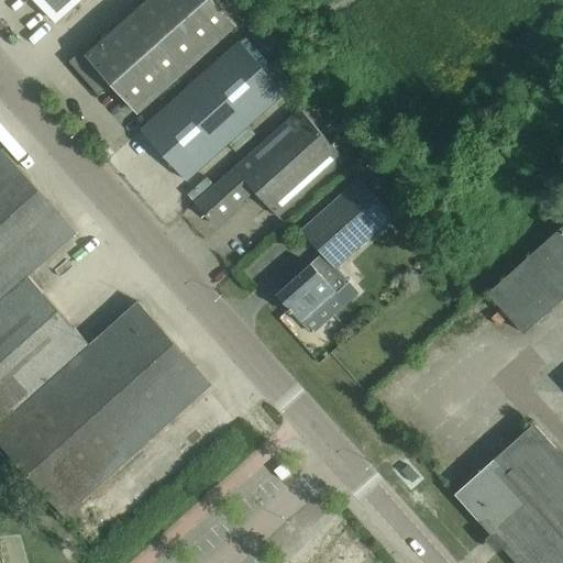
[(36,0),(56,21),(79,0),(36,0)]
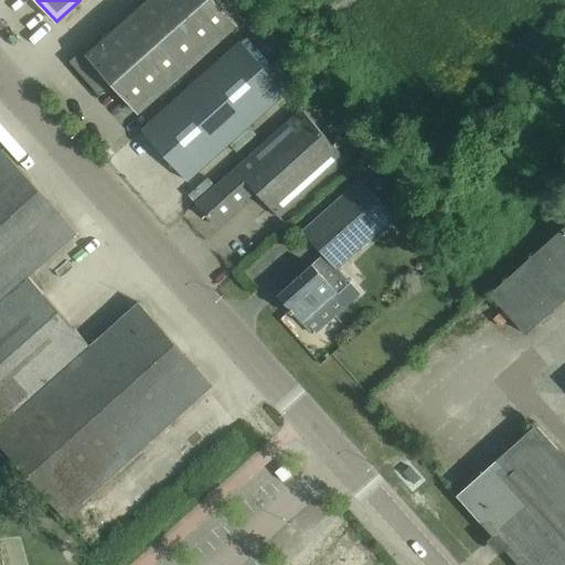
[(138,114),(231,31),(237,25),(214,0),(146,0),(87,53),(84,49),(68,62),(98,96),(112,84),(138,114)]
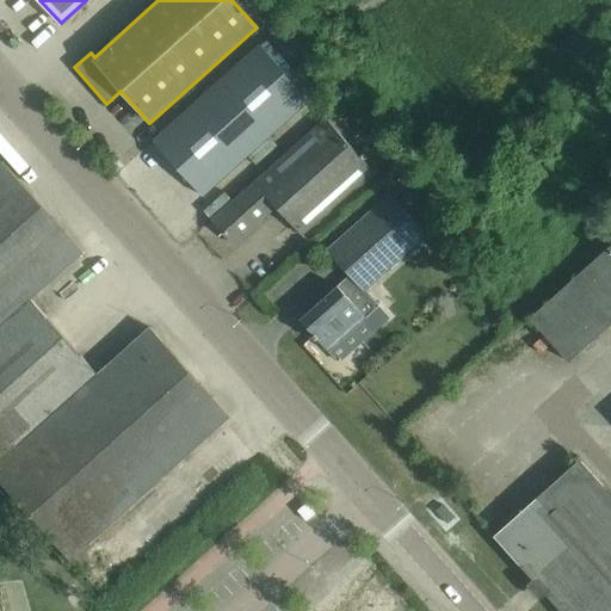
[(309,100),(260,45),(153,141),(203,196),(309,100)]
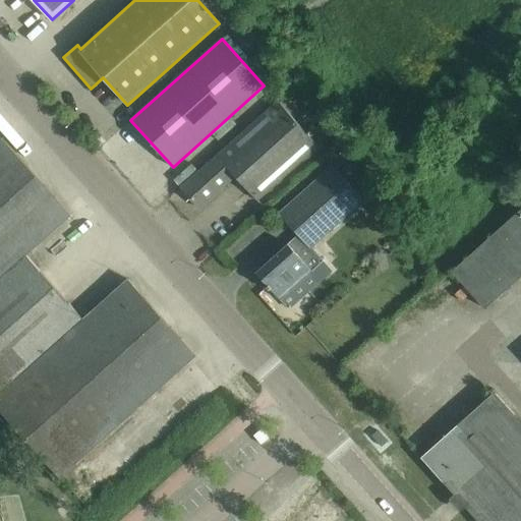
[(235,176),(248,191),(257,200),(317,147),(278,101),(180,187),(199,209),(235,176)]
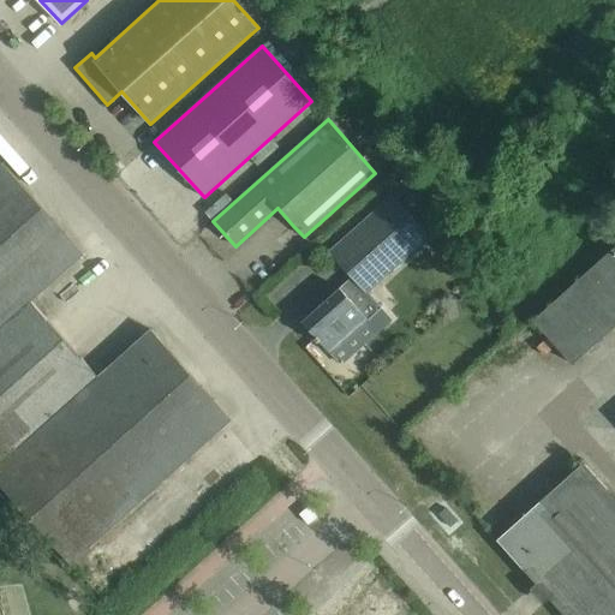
[(1,162),(0,163),(0,484),(70,563),(173,470),(231,419),(150,329),(97,376),(30,300),(83,254),(1,162)]
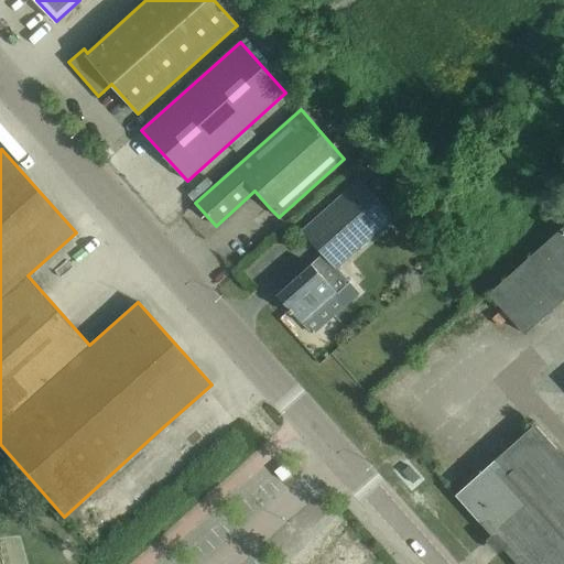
[(302,230),(323,255),(336,269),(393,217),(359,180),(302,230)]
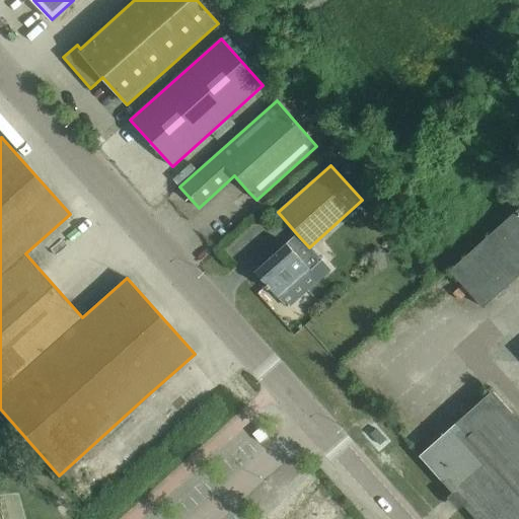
[(518,208),(504,222),(450,270),(483,307),(518,274),(518,208)]
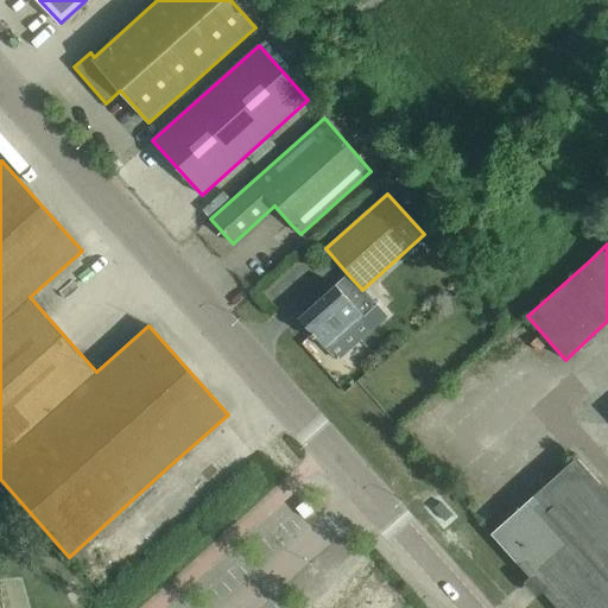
[(348,274),(298,317),(312,333),(310,335),(314,339),(316,337),(333,356),(334,355),(328,348),(363,316),(355,308),(368,297),(362,290),(348,274)]
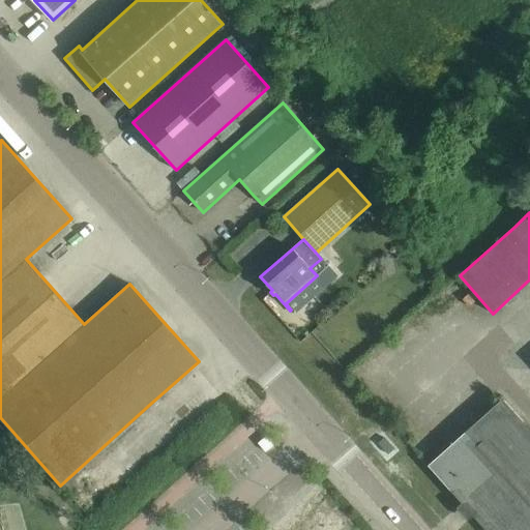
[(529,529),(529,430),(502,399),(429,465),(462,502),(457,507),(468,521),(473,516),(486,529),(529,529)]
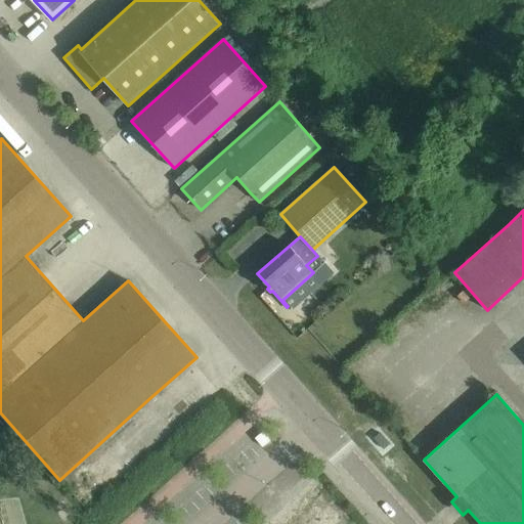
[(128,485),(136,493),(150,478),(142,471),(128,485)]
